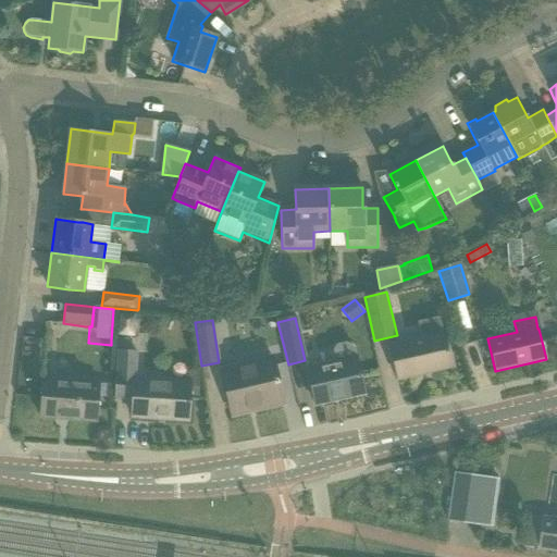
[(390,346),(397,380),(450,368),(443,334),(421,338),(390,346)]
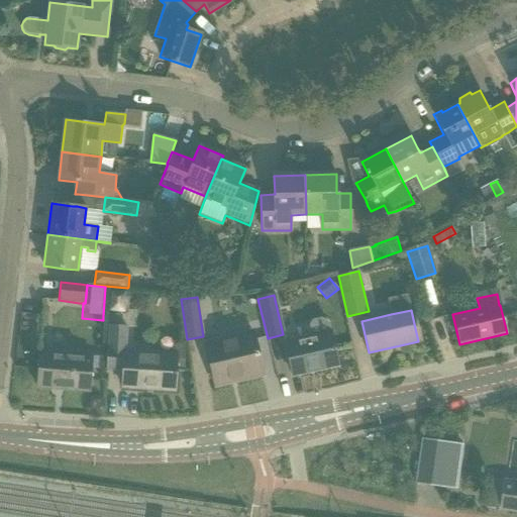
[(285,342),(292,376),(337,366),(330,332),(329,332),(328,323),(319,318),(312,320),(307,328),(309,336),(285,342)]
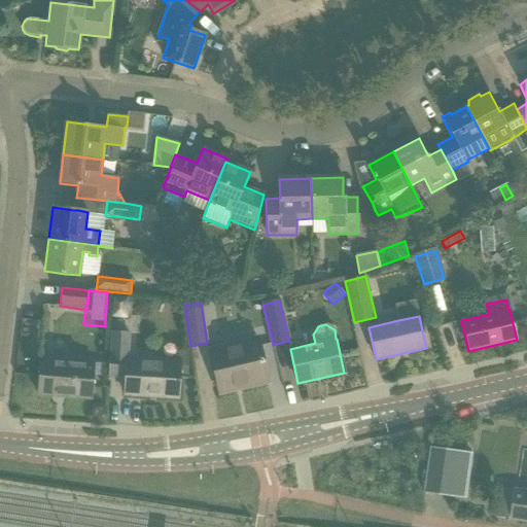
[(125,394),(177,397),(180,362),(134,359),(134,355),(128,354),(129,334),(112,332),(109,377),(126,378),(125,394)]
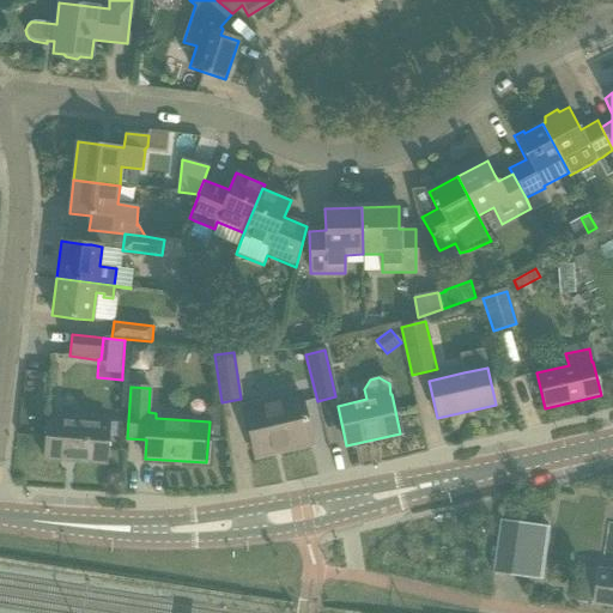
[(243,407),(255,459),(311,445),(299,394),(243,407)]
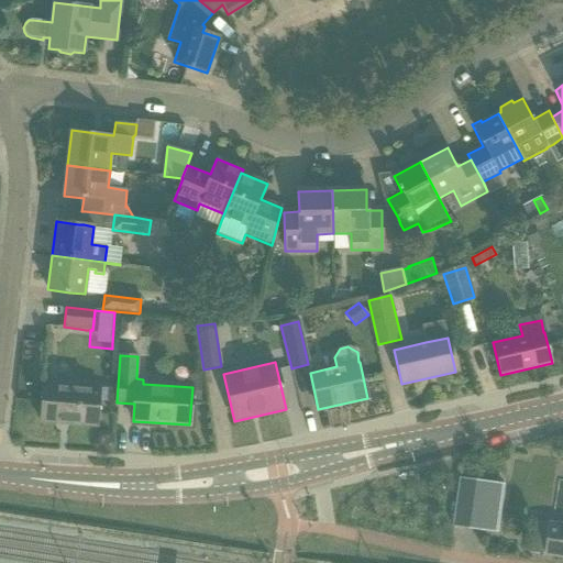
[(192,383),(192,400),(200,401),(201,383),(192,383)]
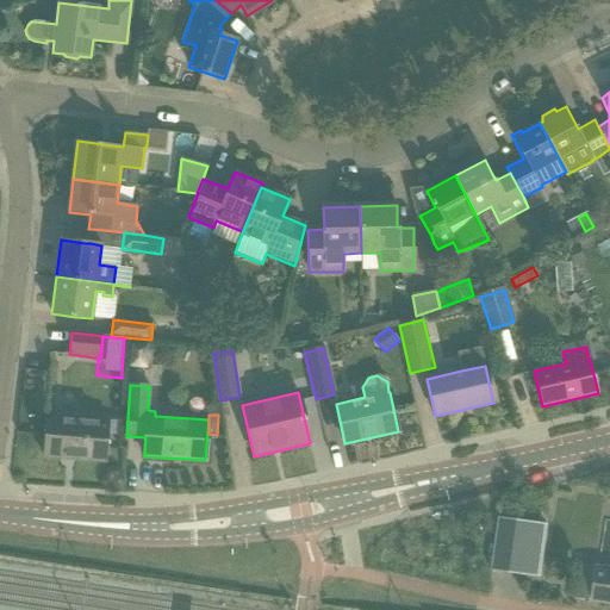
[(43,456),(106,461),(107,437),(109,421),(70,417),(47,416),(43,456)]
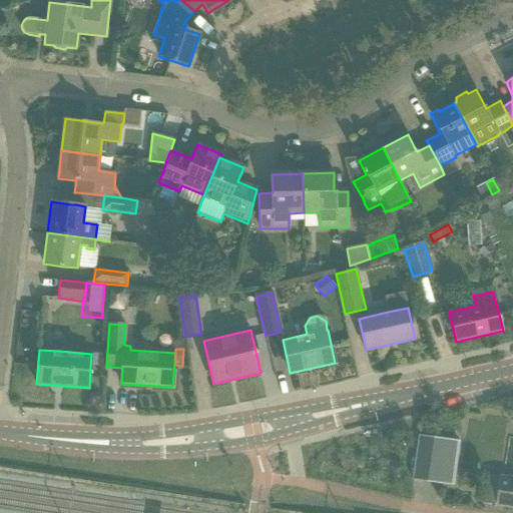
[(418,435),(411,480),(440,484),(447,439),(418,435)]
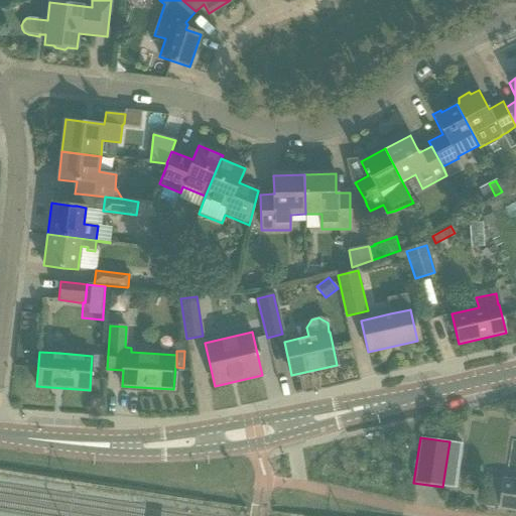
[(515,482),(488,478),(484,506),(515,510),(515,482)]
